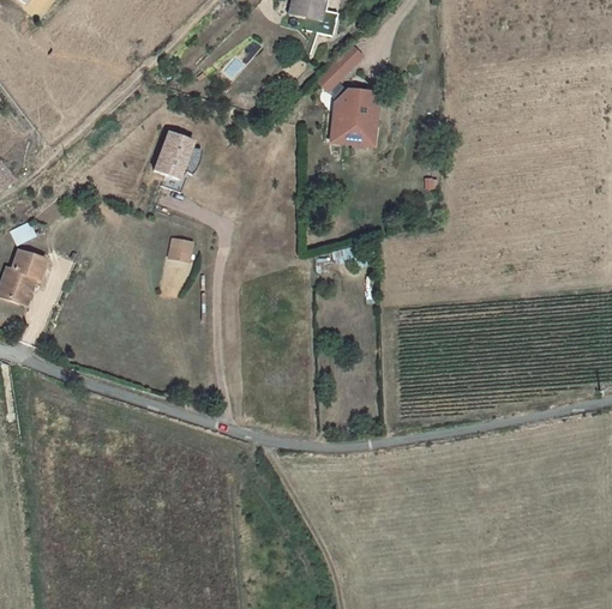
[(295,0),(293,13),(323,19),(325,0),(295,0)]
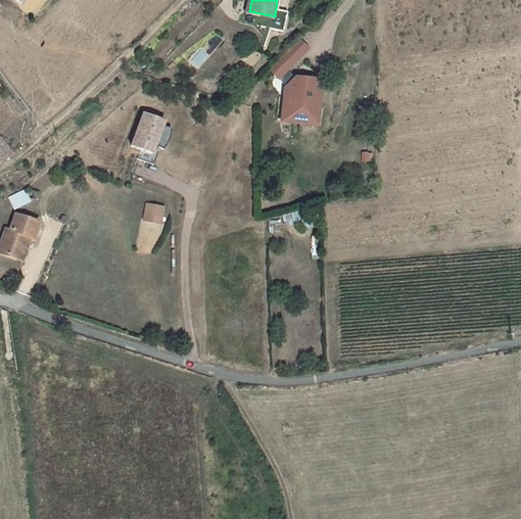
[(289,74),(288,82),(300,83),(301,75),(289,74)]
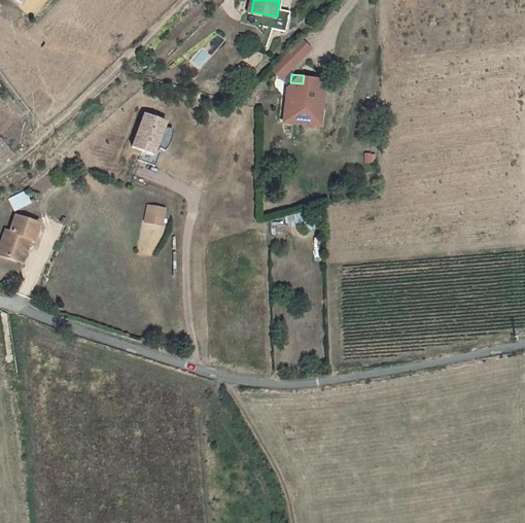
[(315,123),(317,100),(310,99),(311,84),(303,83),(290,82),(286,82),(282,118),(286,119),(285,130),(298,131),(299,120),(315,123)]
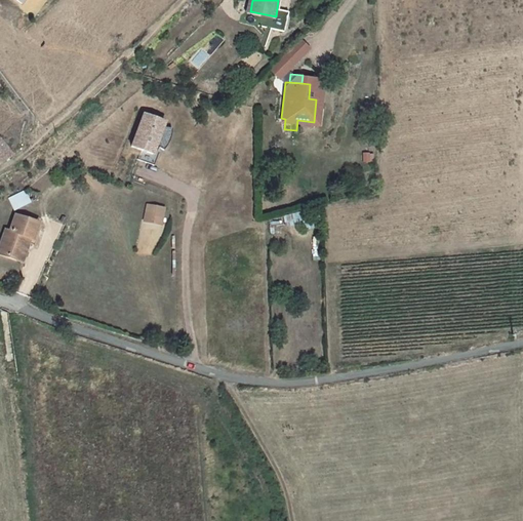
[(142,147),(138,156),(156,161),(161,145),(164,146),(168,139),(170,132),(171,127),(171,123),(162,122),(163,117),(150,113),(149,115),(142,113),(131,144),(142,147)]
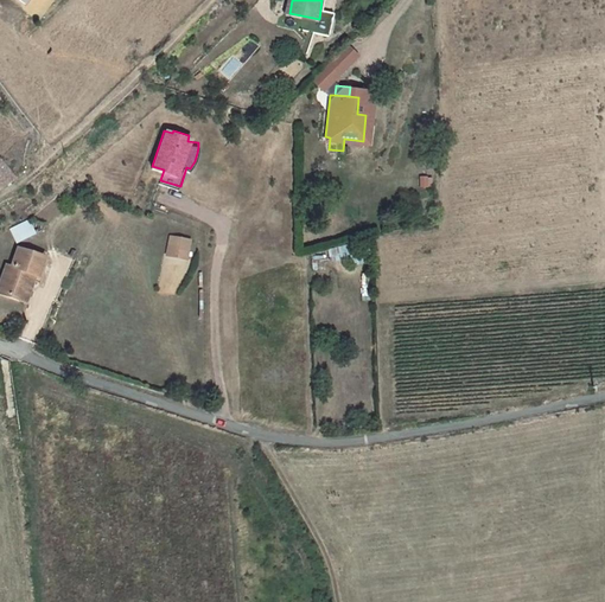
[(0,185),(13,177),(0,159),(0,185)]
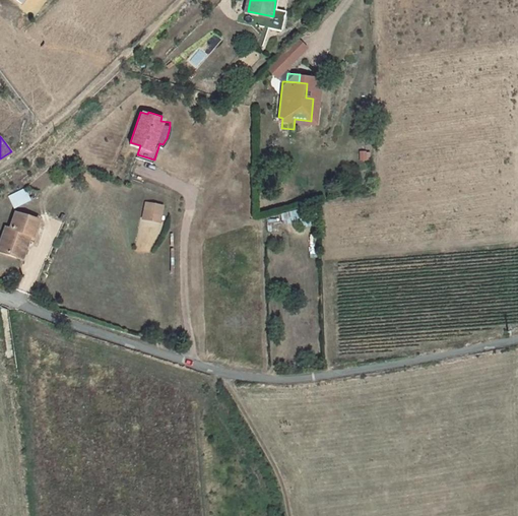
[(23,185),(6,192),(11,204),(28,198),(23,185)]
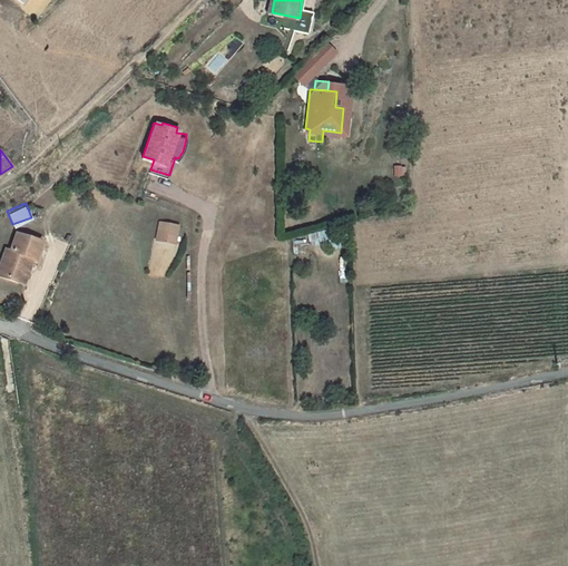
[(159,220),(156,235),(174,238),(177,224),(159,220)]
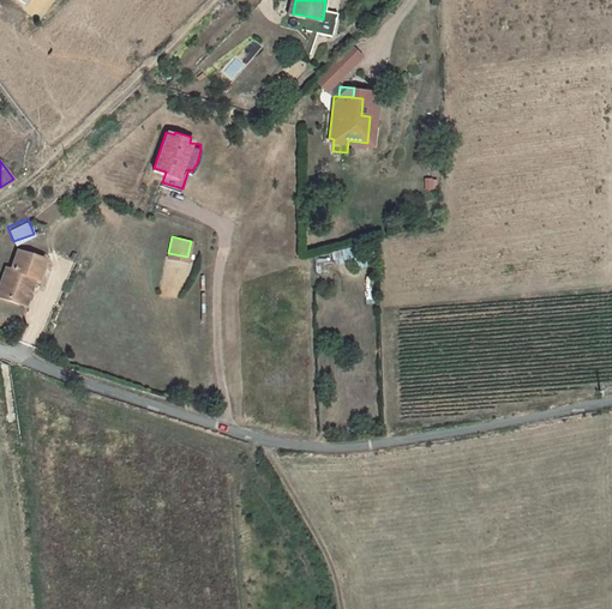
[(0,293),(19,300),(18,302),(28,305),(43,255),(17,247),(11,265),(5,264),(0,278),(0,293)]
